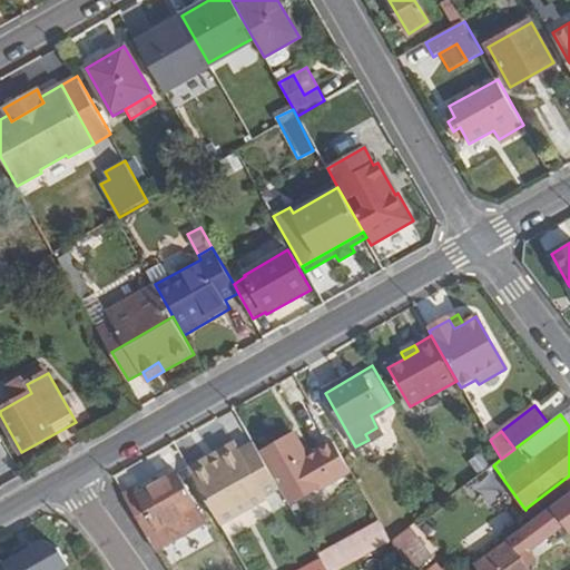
[(0,435),(0,461),(1,463),(11,457),(0,436),(0,435)]
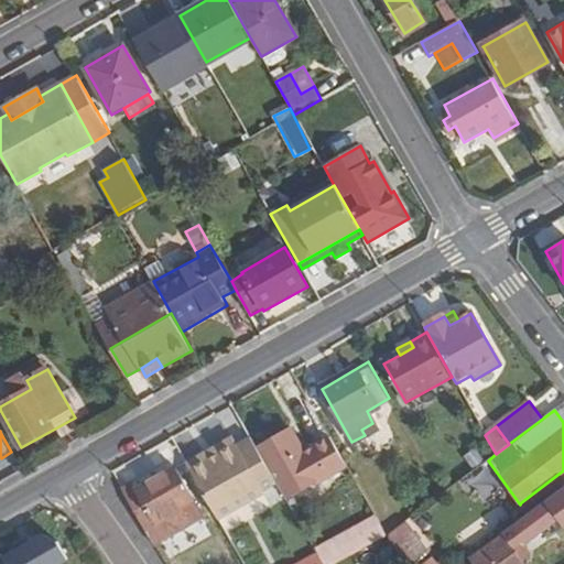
[(291,431),(257,448),(278,485),(286,500),(347,466),(332,438),(303,453),(291,431)]
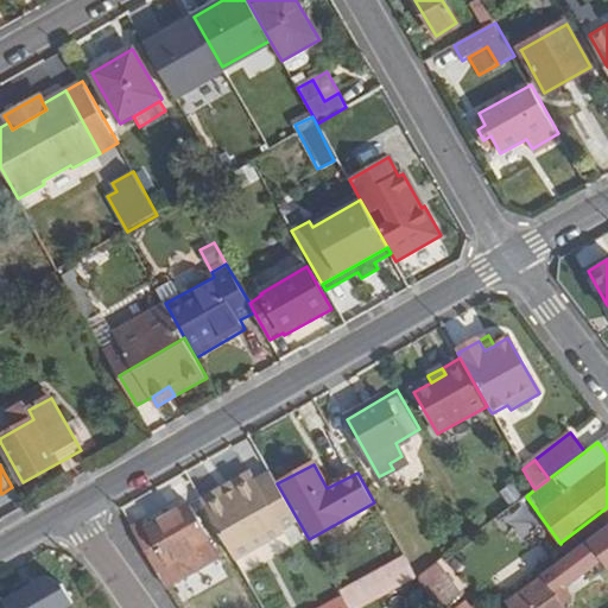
[(202,499),(207,507),(255,479),(251,472),(202,499)]
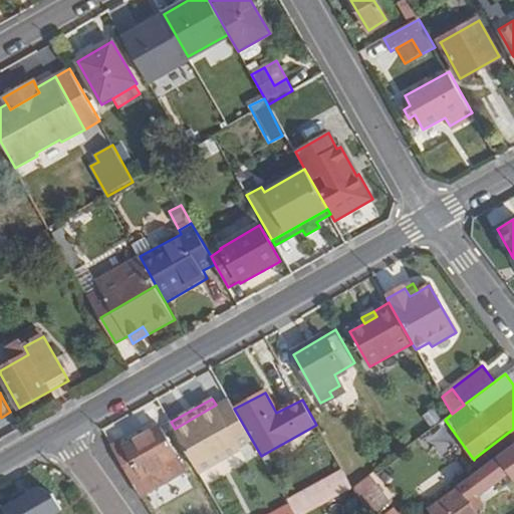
[(234,409),(230,401),(217,408),(216,405),(175,429),(200,475),(241,451),(240,449),(253,442),(234,409)]
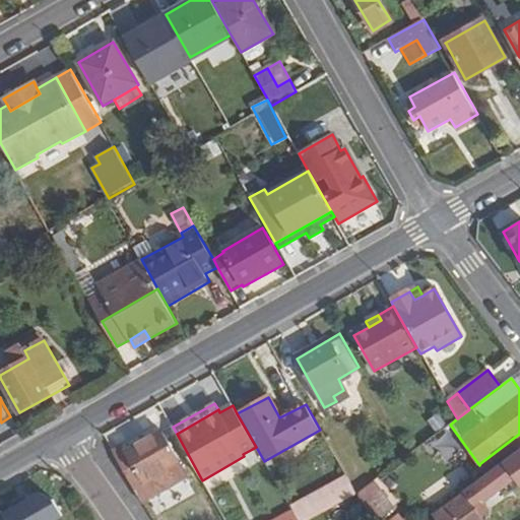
[(158,431),(115,456),(141,503),(185,478),(159,434),(158,431)]
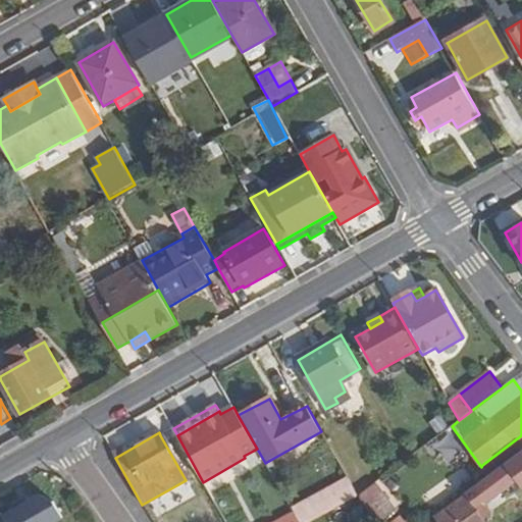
[(291,508),(298,521),(309,521),(358,497),(347,476),(291,508)]
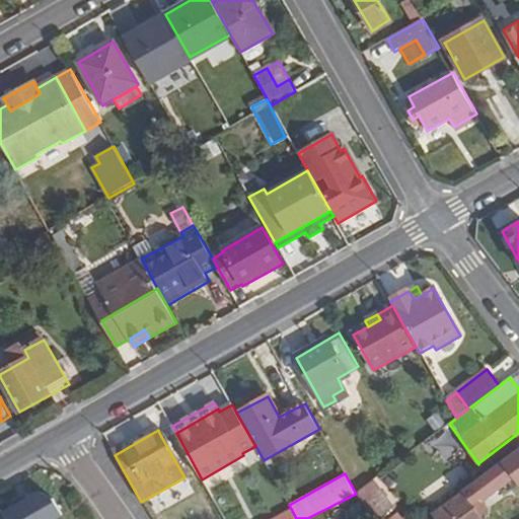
[(373,480),(356,494),(374,518),(377,518),(393,508),(373,480)]
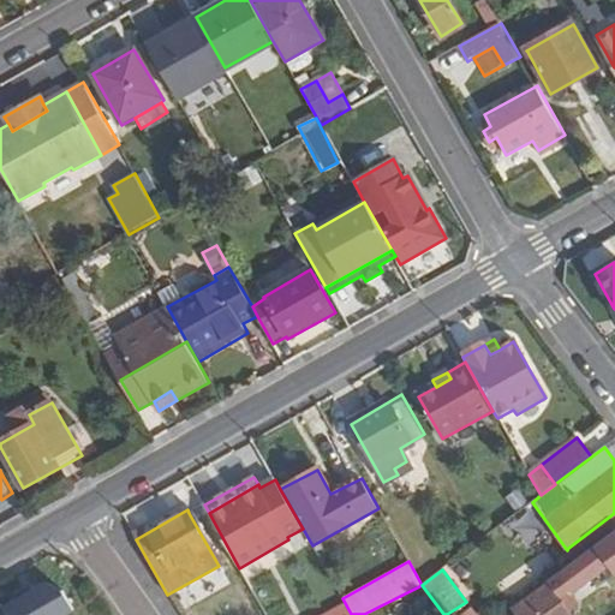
[(517,614),(567,614),(566,613),(574,608),(566,593),(557,598),(550,584),(513,607),(517,614)]
